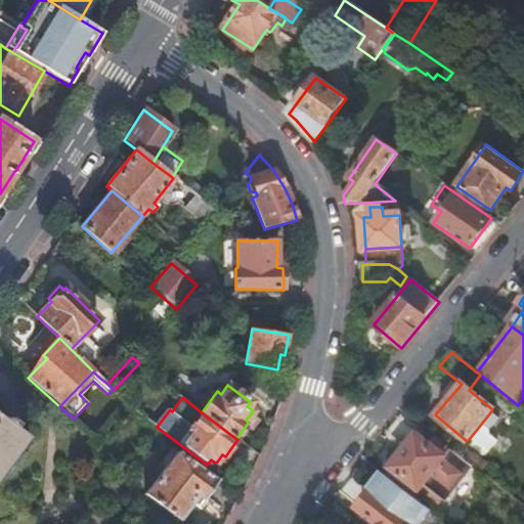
[(498,420),(490,412),(469,439),(473,441),(471,448),(482,457),(495,441),(488,435),(488,431),(498,420)]
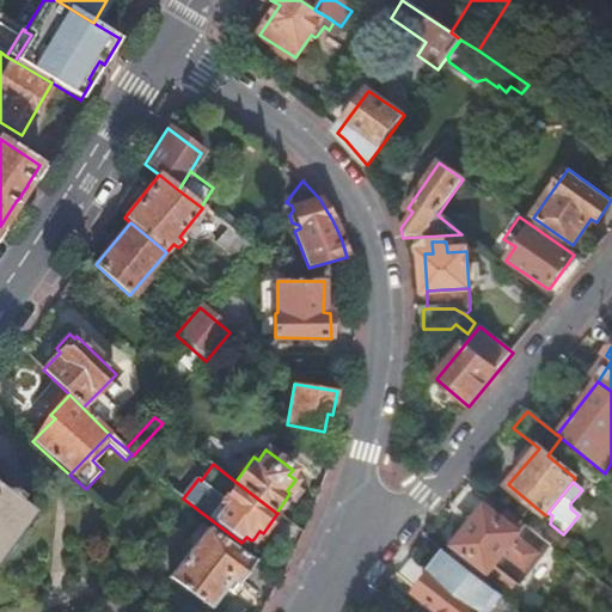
[(0,543),(16,522),(28,506),(18,500),(22,495),(10,488),(7,491),(0,485),(0,543)]
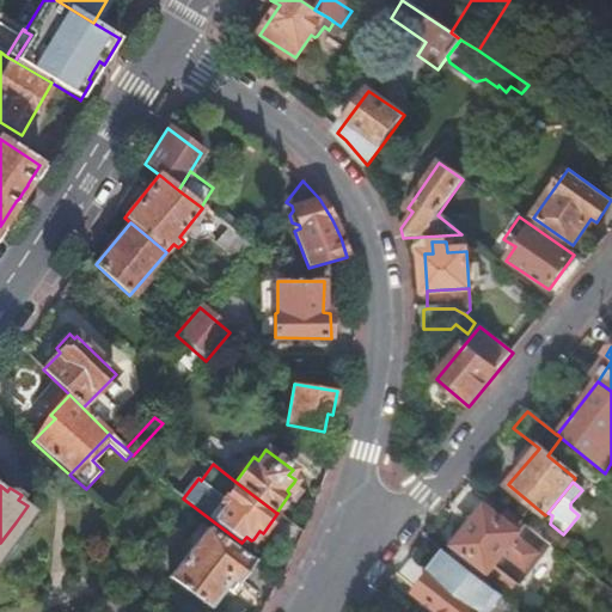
[(501,520),(484,506),(472,521),(475,524),(456,546),(489,573),(494,567),(518,586),(525,576),(526,576),(532,574),(537,568),(540,562),(543,555),(549,546),(552,549),(554,548),(527,526),(520,534),(501,520)]
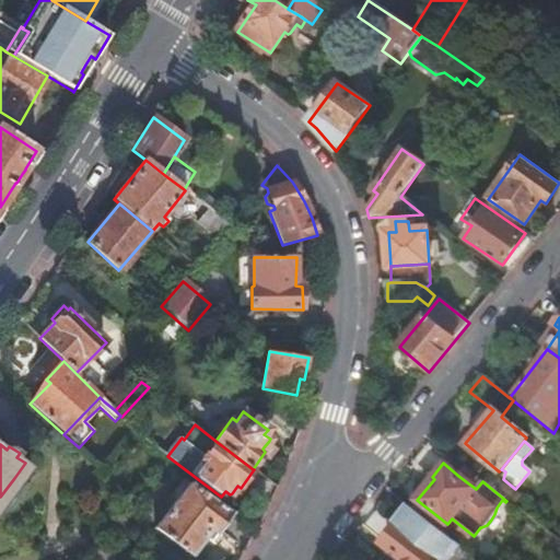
[(482,481),(465,468),(458,476),(476,489),(482,481)]
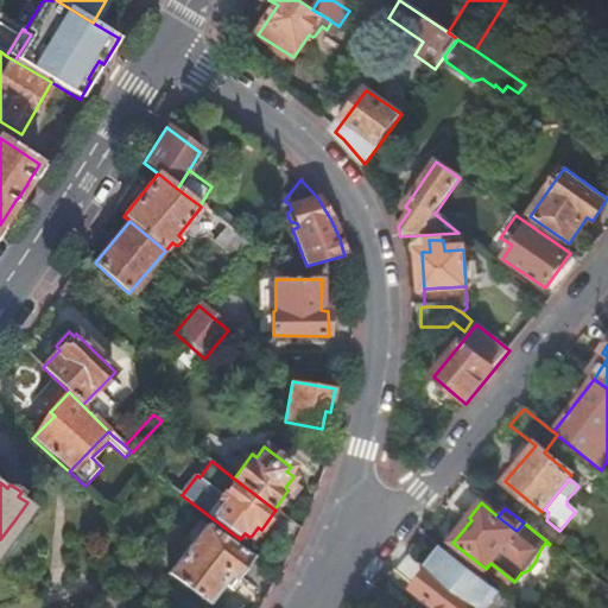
[(29,529),(16,519),(0,539),(0,553),(6,558),(29,529)]
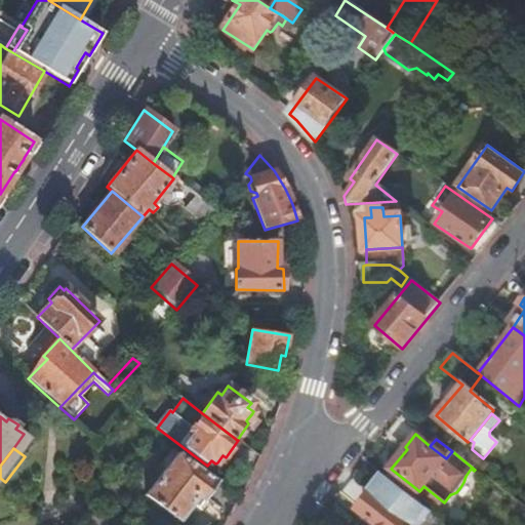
[(204,501),(217,484),(177,454),(146,497),(179,523),(199,497),(204,501)]
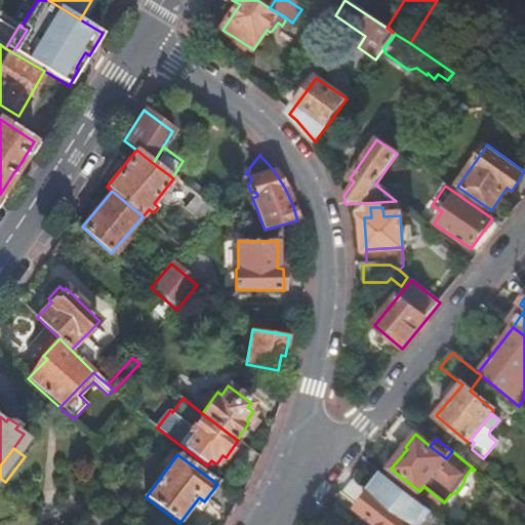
[(387,524),(411,524),(426,509),(386,476),(362,505),(387,524)]
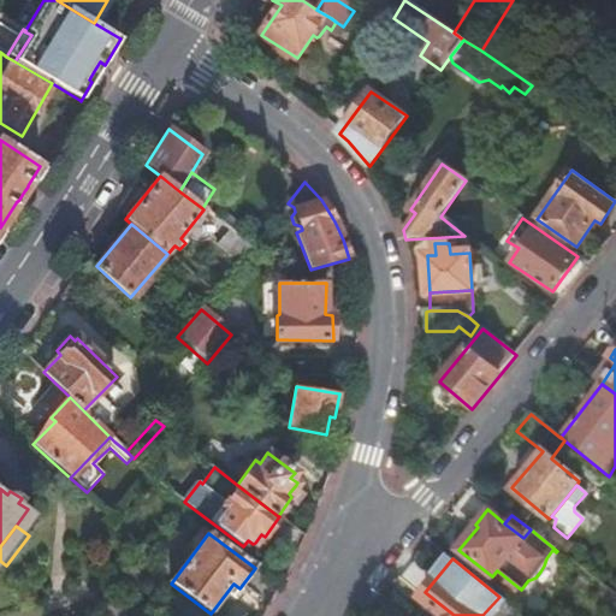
[(492,576),(516,594),(521,590),(497,570),(492,576)]
